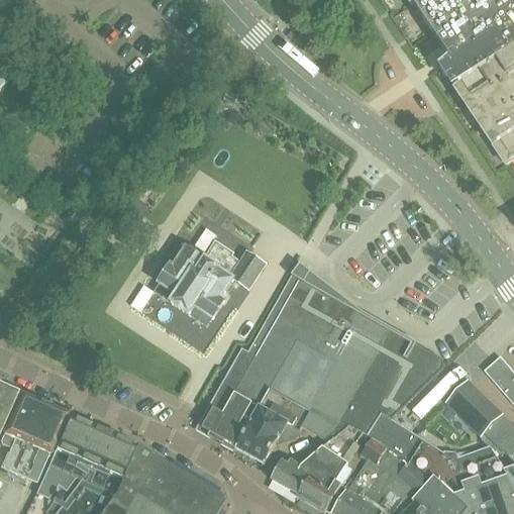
[(0,29),(14,15),(0,0),(0,29)]
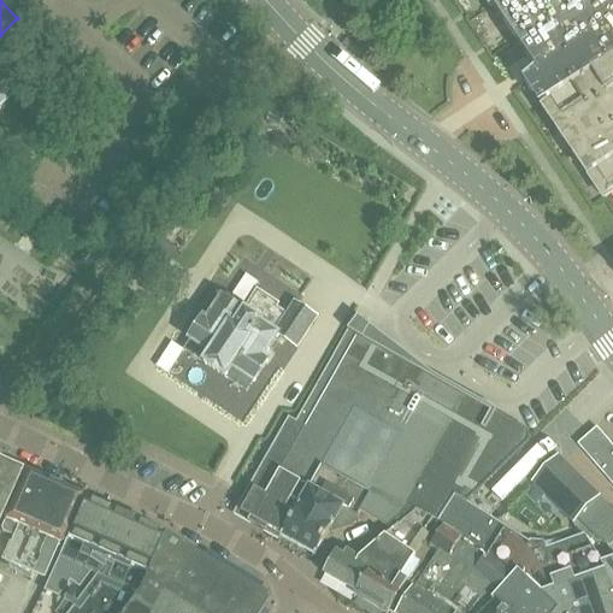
[(485,0),(488,4),(493,0),(538,68),(523,78),(601,195),(612,187),(612,0),(485,0)]
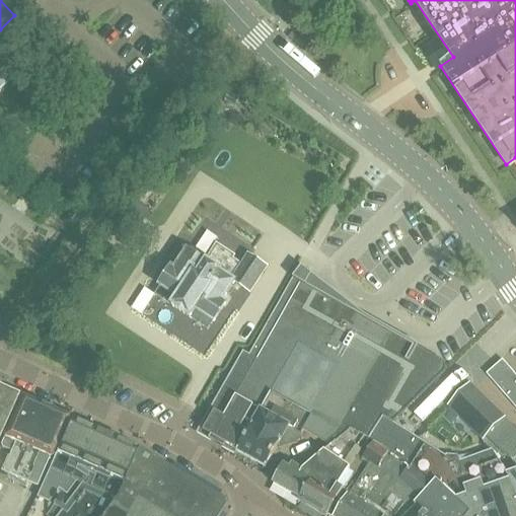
[(77,216),(67,210),(60,220),(69,226),(77,216)]
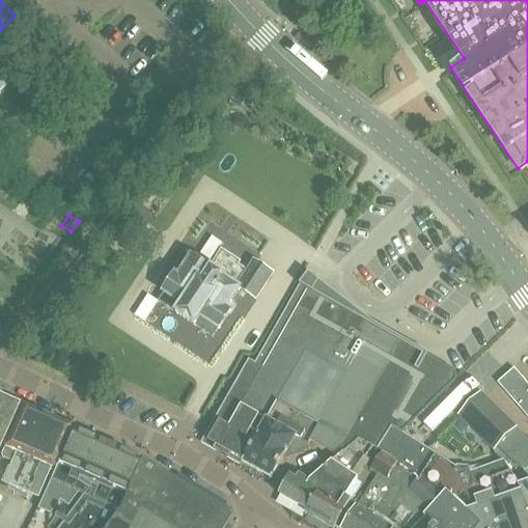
[(176,275),(176,274),(173,272),(161,292),(162,293),(158,299),(173,309),(173,310),(193,324),(193,323),(210,334),(215,326),(217,327),(228,309),(224,306),(238,286),(254,298),(271,273),(251,259),(245,270),(234,264),(237,260),(219,249),(207,267),(190,255),(176,275)]
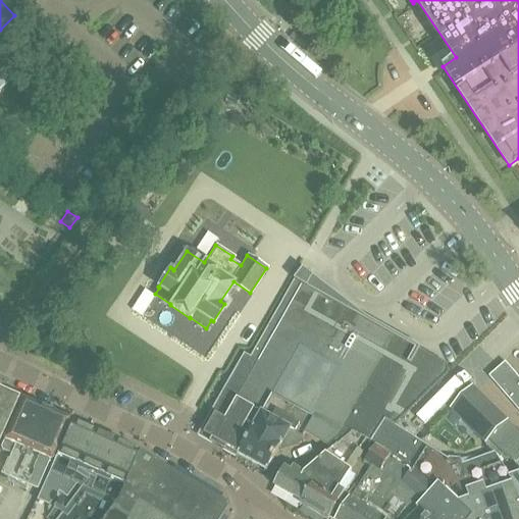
[(395,333),(301,280),(252,367),(243,361),(202,433),(264,468),(276,447),(296,443),(303,430),(326,444),(338,434),(383,354),(392,362),(374,379),(406,411),(468,350),(427,308),(392,342),(391,341),(395,333)]
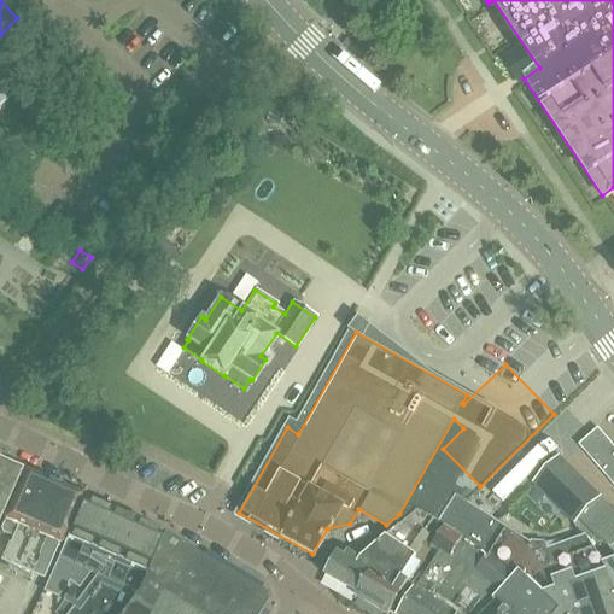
[(613,445),(596,424),(576,440),(613,485),(613,445)]
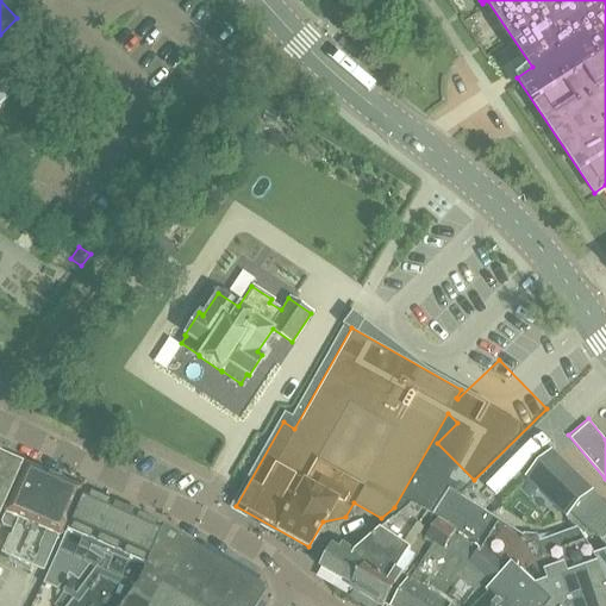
[(549,448),(523,474),(563,513),(588,487),(549,448)]
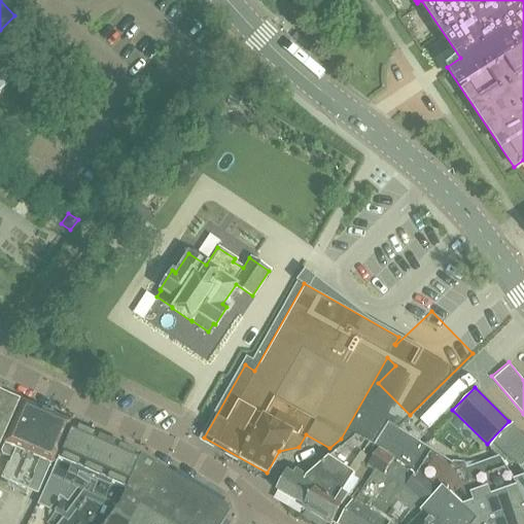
[(0,434),(14,403),(0,395),(0,434)]
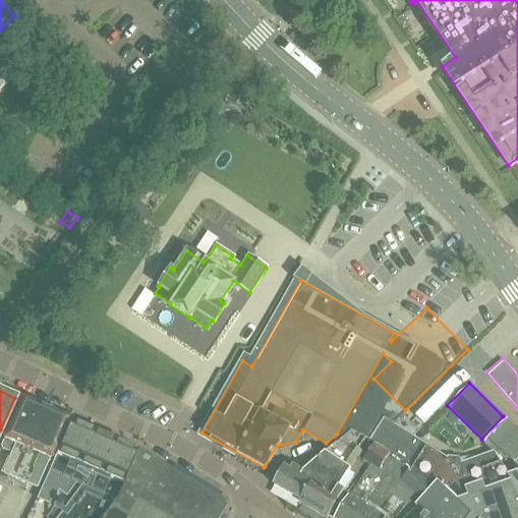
[(4,456),(0,464),(0,471),(11,475),(41,407),(35,405),(17,398),(1,436),(0,439),(0,448),(7,451),(5,456),(4,456)]
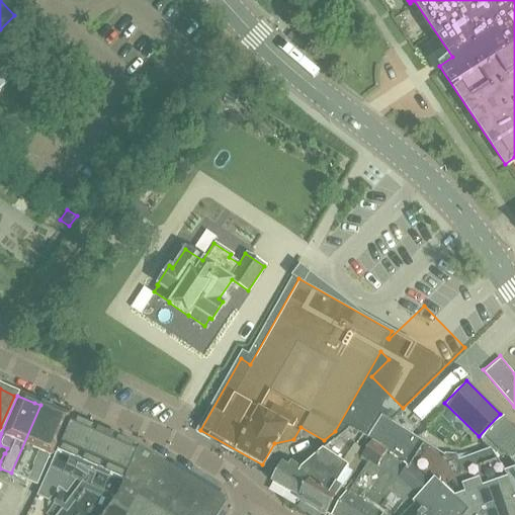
[(40,405),(11,473),(24,479),(33,483),(46,455),(47,453),(47,452),(63,416),(47,409),(47,408),(40,405)]
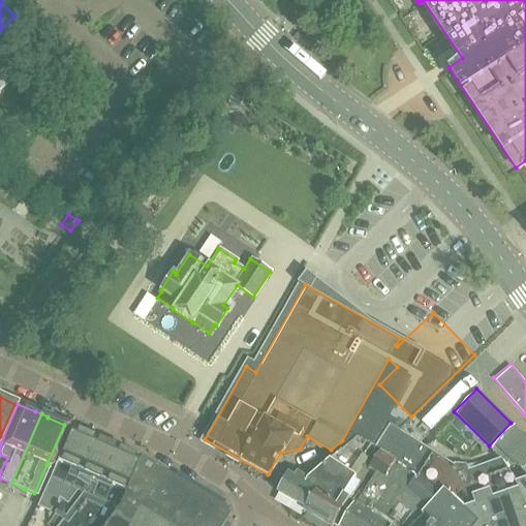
[(525,525),(525,488),(524,485),(518,488),(498,458),(463,469),(463,463),(451,463),(387,424),(373,445),(377,449),(378,447),(415,470),(424,477),(439,487),(420,512),(405,525),(525,525)]
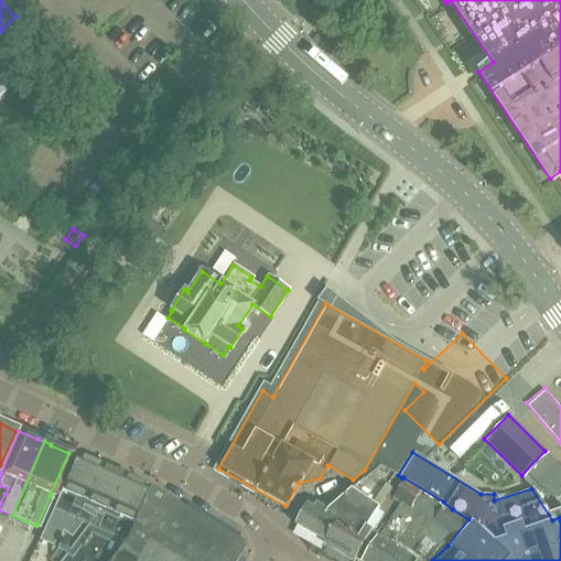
[(41,527),(35,538),(49,543),(60,530),(68,536),(78,521),(84,524),(55,560),(105,560),(109,554),(110,554),(120,542),(123,535),(131,517),(144,486),(108,470),(107,471),(101,466),(93,462),(83,459),(74,456),(75,455),(72,454),(56,491),(49,508),(41,527)]
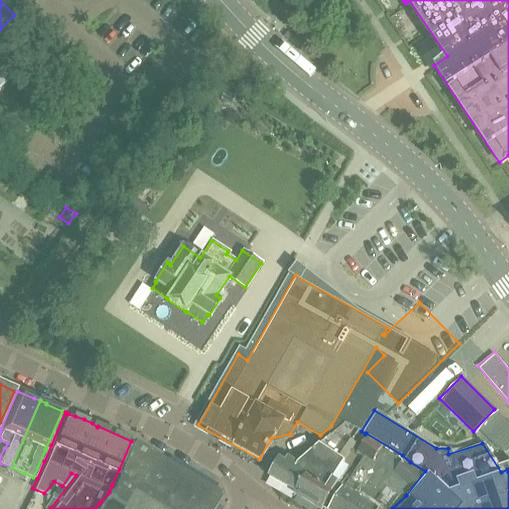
[(326,487),(331,478),(333,474),(332,474),(342,459),(353,442),(350,440),(357,428),(342,422),(317,443),(296,462),(285,456),(283,460),(277,456),(266,474),(294,491),(304,474),(326,487)]
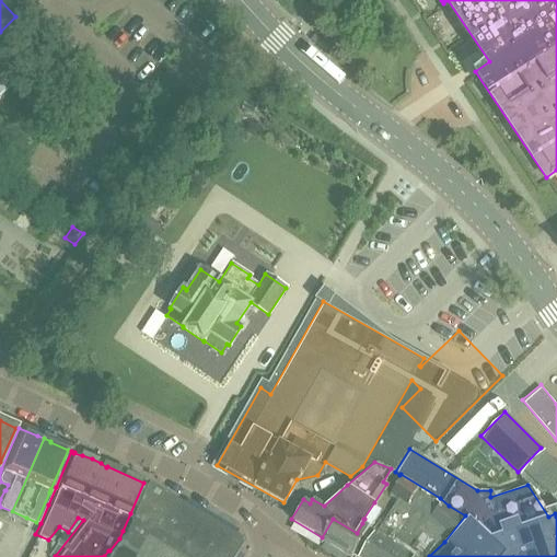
[(401,474),(399,475),(387,495),(396,499),(359,556),(429,556),(444,542),(465,515),(449,506),(440,498),(401,474)]
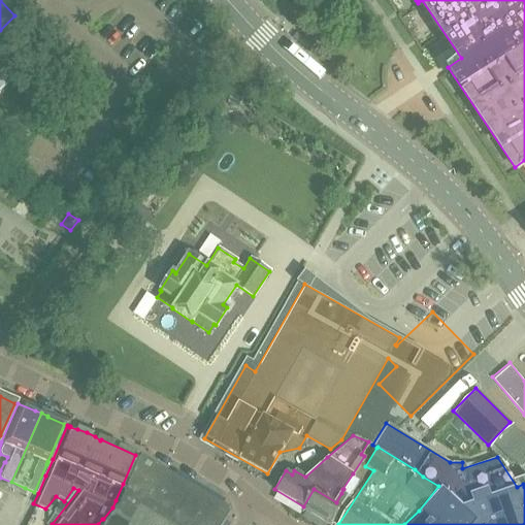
[(216,524),(218,523),(211,501),(200,494),(197,492),(169,476),(136,455),(135,455),(123,484),(116,500),(112,507),(103,519),(102,519),(98,524),(216,524)]
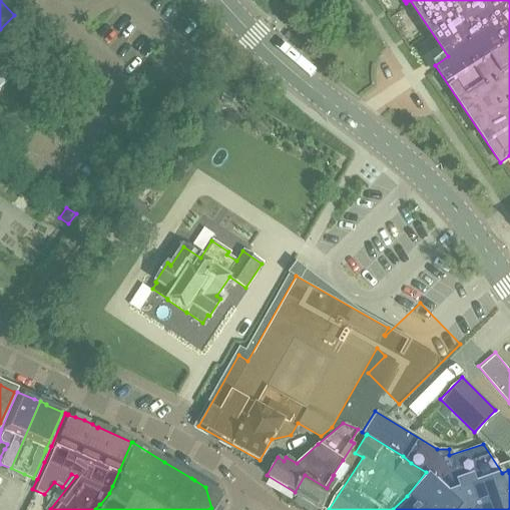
[(337,482),(332,479),(327,488),(305,475),(295,492),(321,508),(337,482)]
